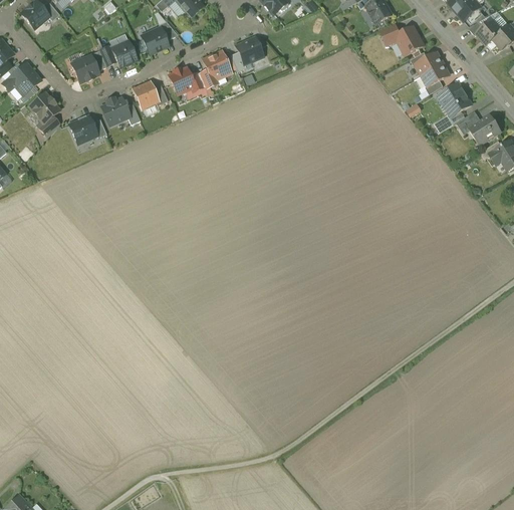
[(40,6),(35,0),(27,7),(27,9),(21,14),(33,28),(48,16),(48,15),(40,6)]
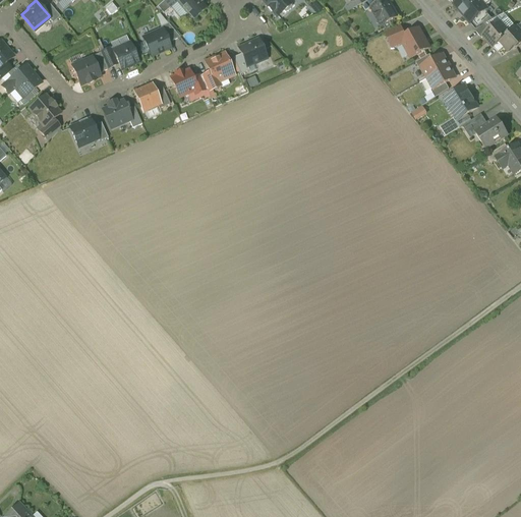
[(60,14),(48,0),(41,6),(49,15),(49,16),(53,20),(60,14)]
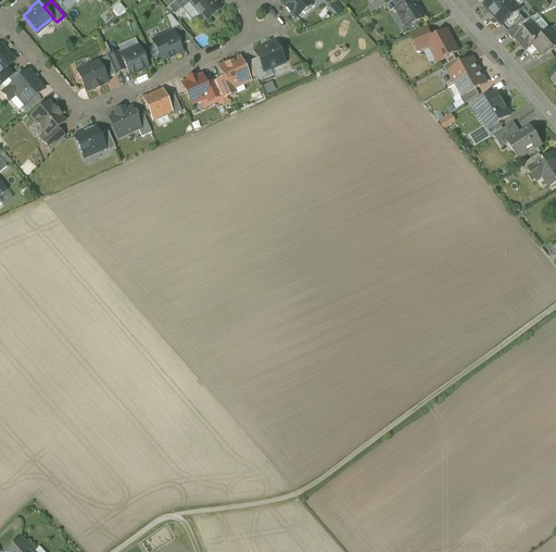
[(191,0),(194,5),(194,7),(200,13),(201,12),(206,19),(220,7),(215,0),(191,0)]
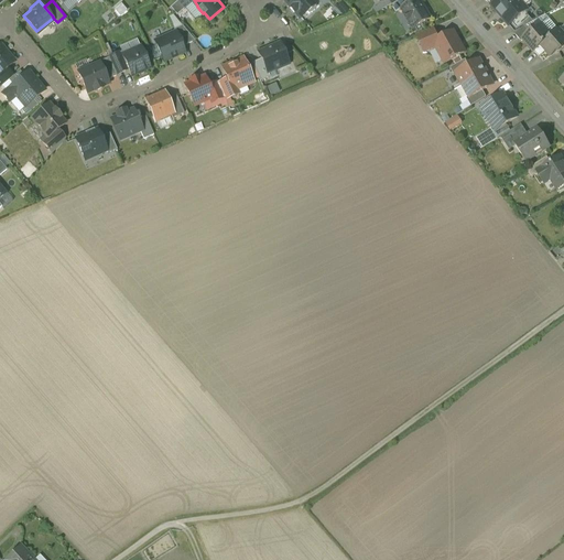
[(286,0),(290,6),(289,7),(293,11),(294,10),(300,15),(306,10),(308,11),(312,10),(314,8),(316,4),(314,3),(316,1),(315,0),(286,0)]
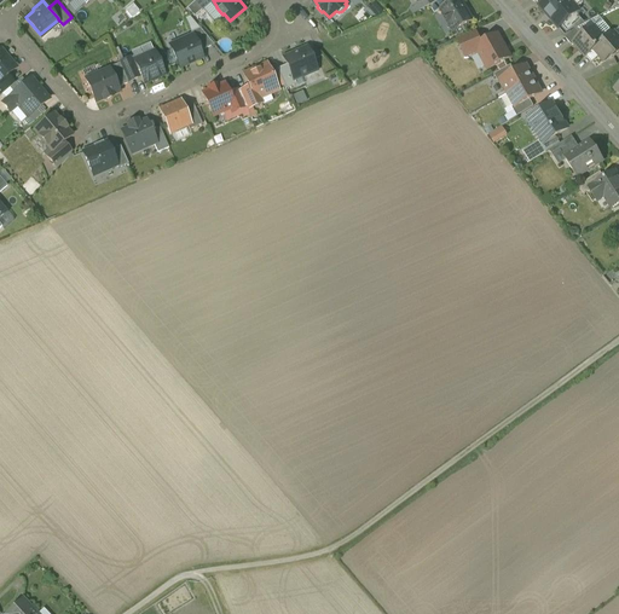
[(433,0),(429,3),(434,10),(440,6),(449,1),(447,0),(433,0)]
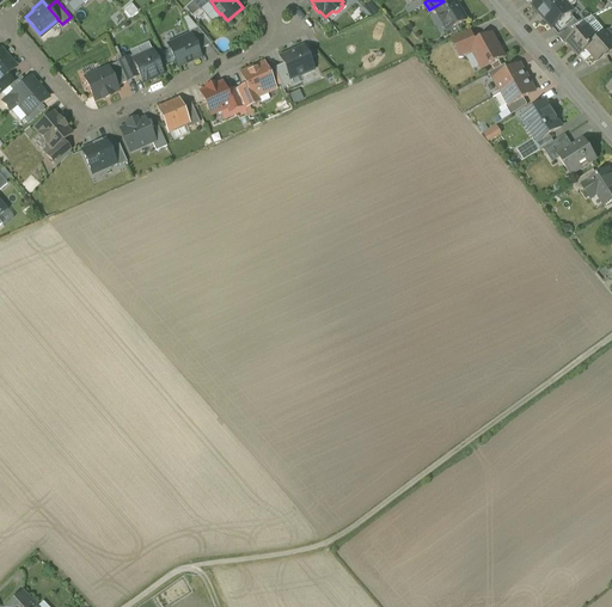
[(446,0),(444,1),(435,6),(448,29),(450,28),(457,23),(457,24),(467,18),(467,17),(466,17),(458,2),(459,2),(457,0),(446,0)]
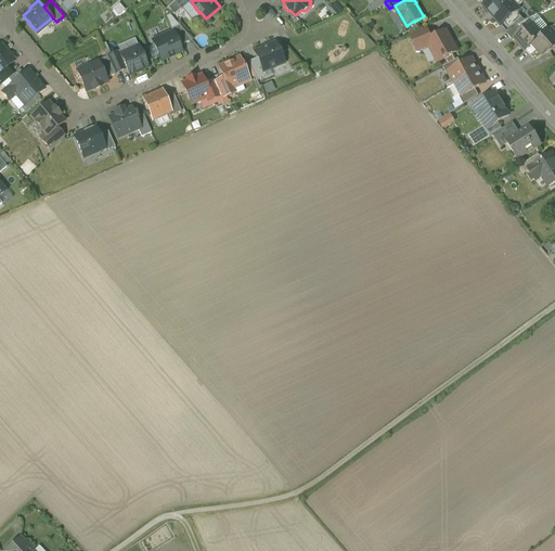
[(519,7),(513,0),(485,0),(483,1),(493,13),(501,23),(519,7)]
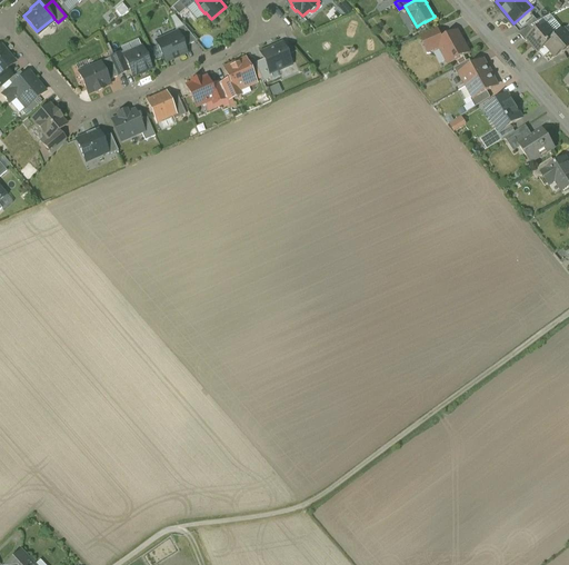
[(563,27),(555,17),(547,22),(556,32),(563,27)]
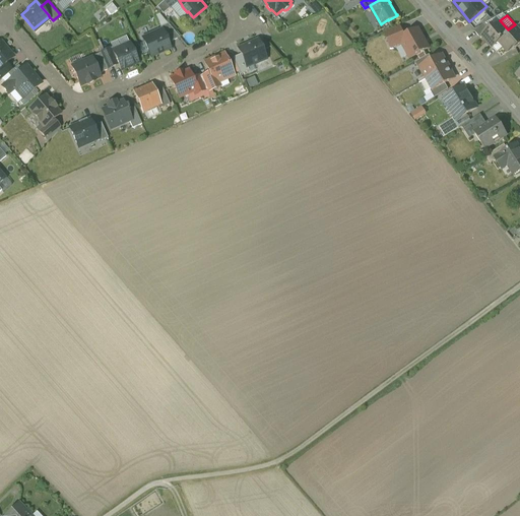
[(500,20),(493,25),(492,23),(488,26),(481,31),(481,33),(493,45),(502,37),(509,30),(508,29),(500,20)]
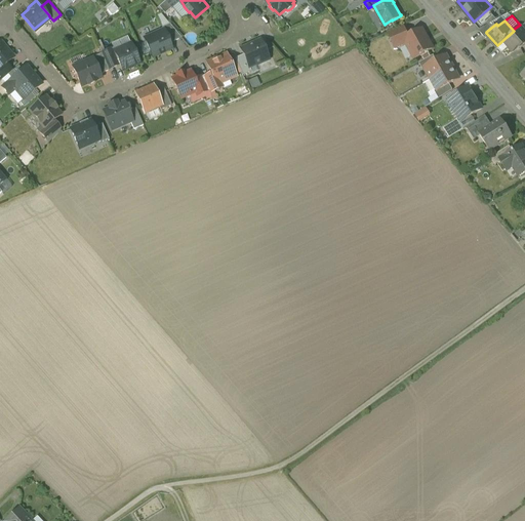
[(182,36),(169,23),(169,22),(161,25),(162,27),(163,27),(169,41),(182,36)]
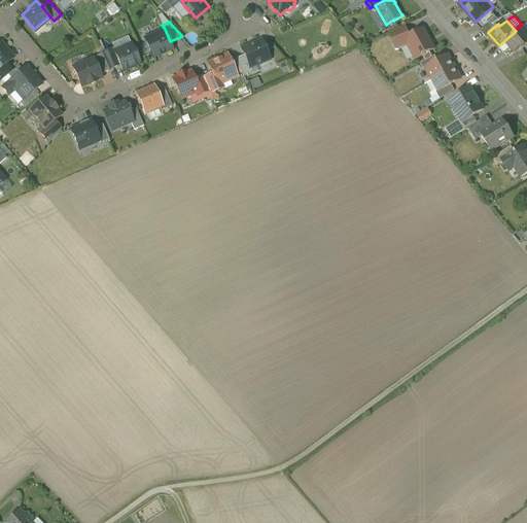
[(490,22),(481,29),(486,35),(488,33),(488,32),(494,27),(490,22)]
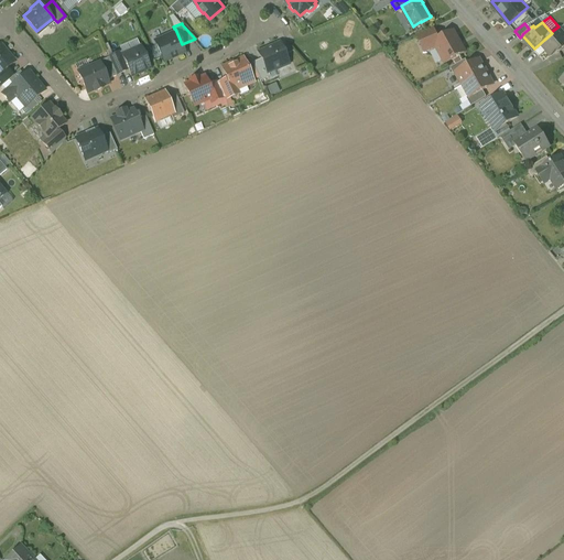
[(433,24),(416,32),(423,49),(433,44),(429,38),(437,33),(433,24)]
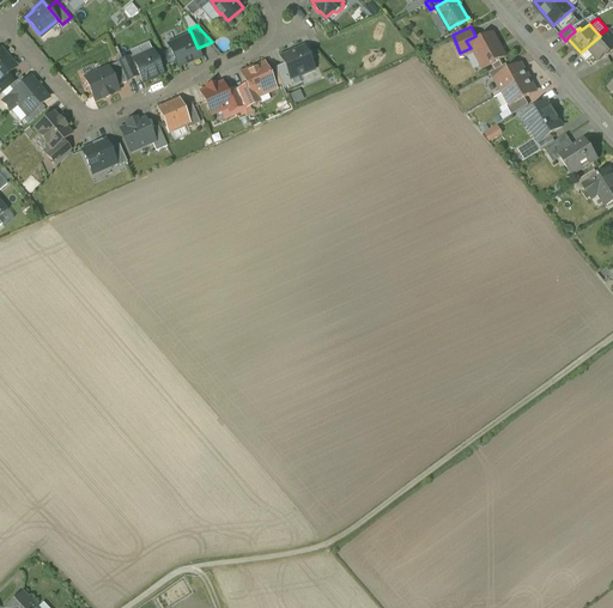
[(612,48),(612,35),(607,29),(599,35),(600,36),(592,43),(598,49),(594,52),(599,58),(606,52),(608,53),(612,48)]
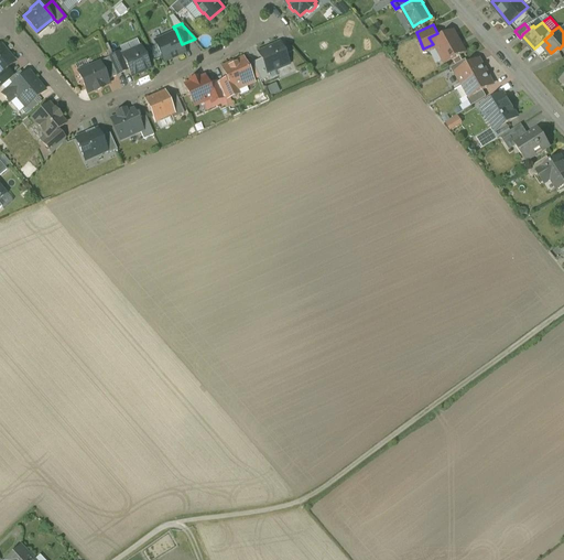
[(453,28),(433,39),(445,60),(464,49),(453,28)]
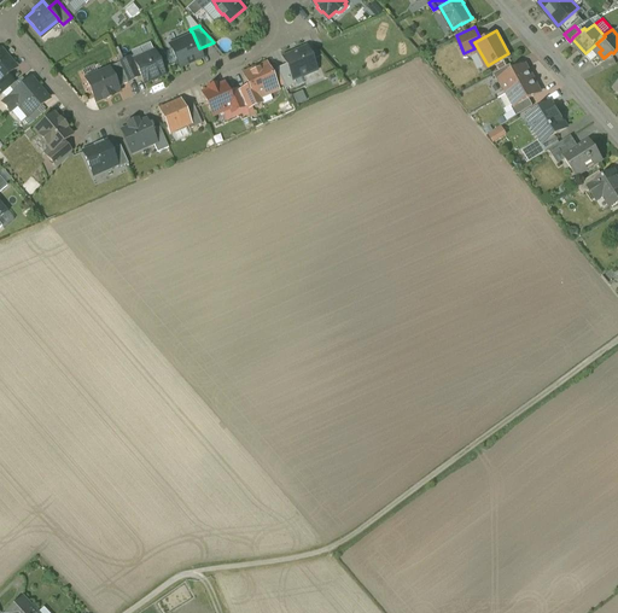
[(191,31),(180,38),(180,39),(169,44),(179,64),(202,54),(199,48),(192,31),(191,31)]
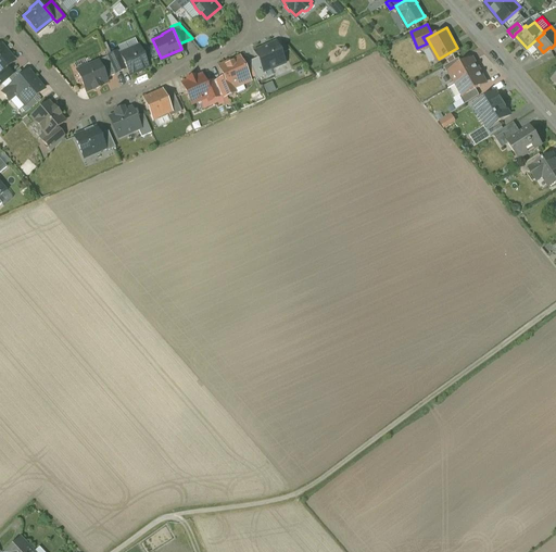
[(536,39),(527,48),(531,53),(539,47),(542,45),(536,39)]
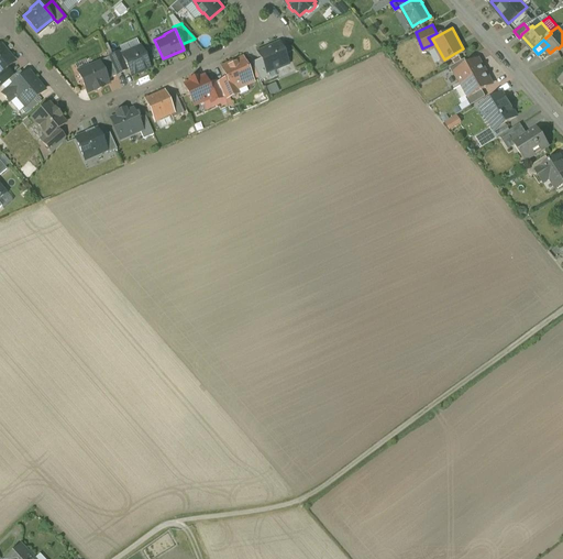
[(278,41),(257,51),(260,56),(266,70),(267,69),(274,66),(275,67),(287,62),(287,61),(278,41)]
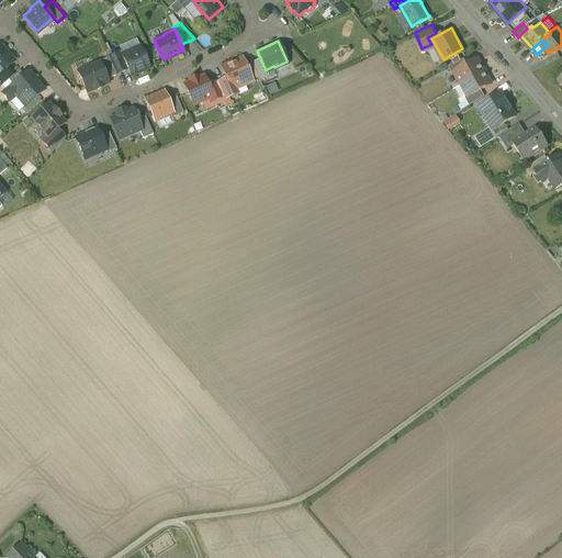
[(1,43),(0,43),(0,70),(6,66),(14,59),(1,43)]
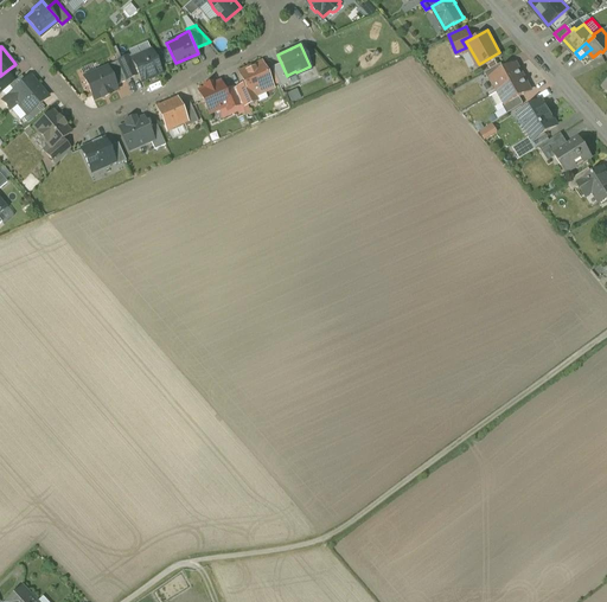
[(151,47),(132,56),(131,52),(126,55),(134,74),(138,71),(141,78),(148,75),(149,77),(155,74),(155,72),(160,70),(151,47)]
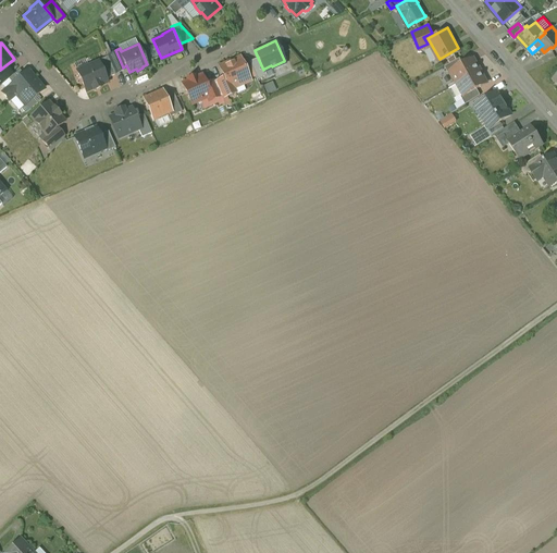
[(115,50),(107,54),(114,71),(123,68),(115,50)]
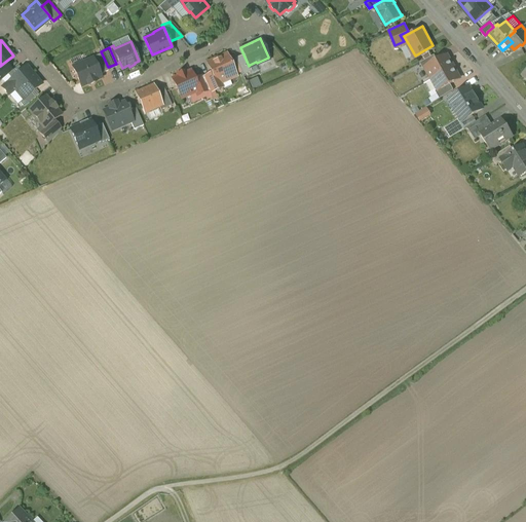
[(101,50),(91,56),(91,57),(92,56),(99,72),(109,68),(108,67),(101,51),(101,50)]
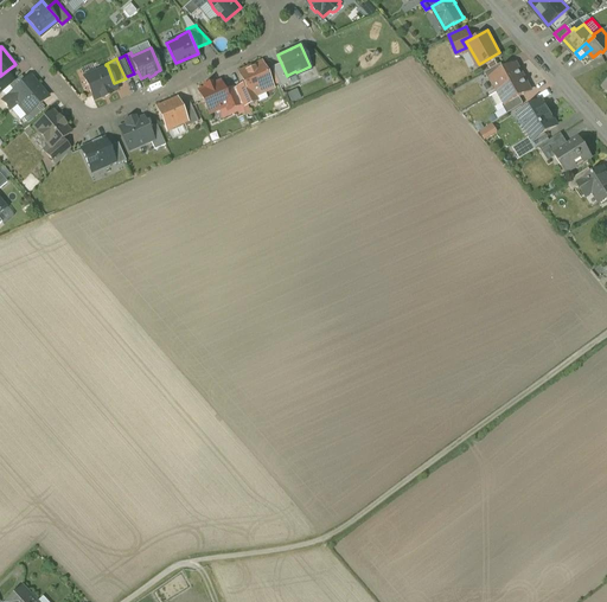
[(240,72),(262,62),(261,59),(238,69),(240,72)]
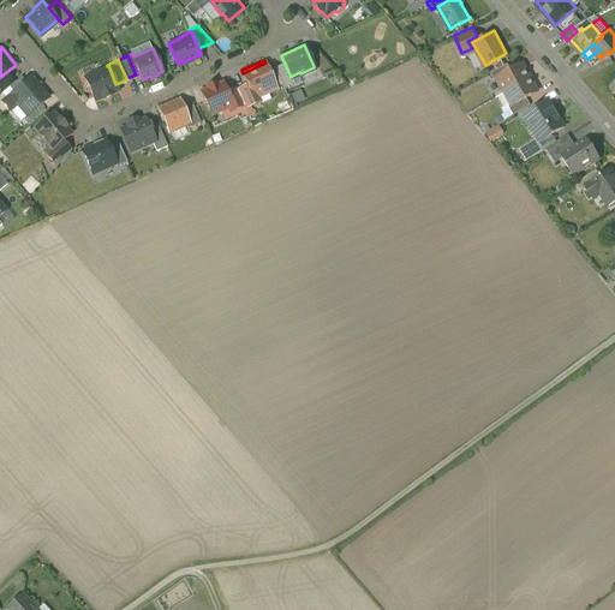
[(284,61),(275,66),(284,85),(293,81),(292,76),(291,77),(284,61)]
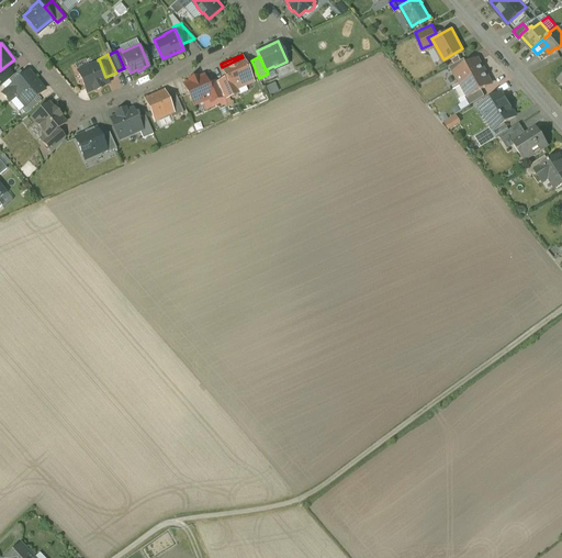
[(463,56),(448,64),(452,70),(454,69),(467,62),(463,56)]
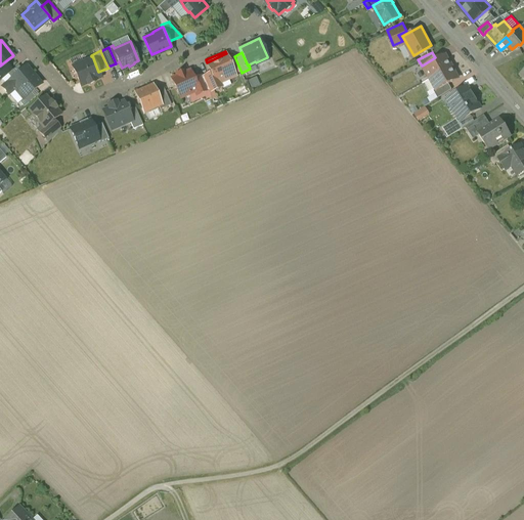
[(435,57),(424,65),(430,76),(451,65),(445,52),(435,57)]
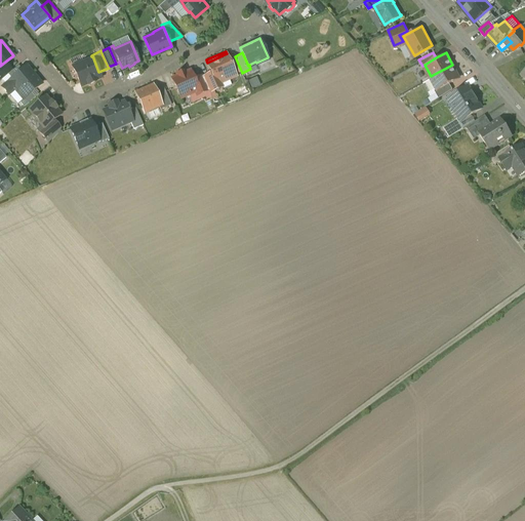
[(227,53),(207,63),(210,71),(214,79),(215,79),(234,71),(227,53)]
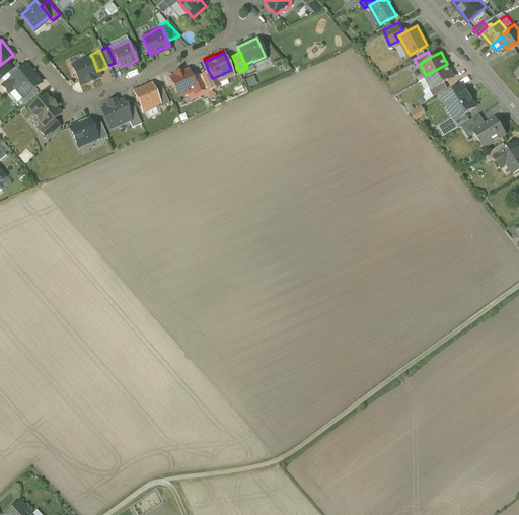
[(90,56),(71,64),(80,83),(86,80),(87,82),(93,79),(93,77),(99,75),(97,71),(91,55),(90,56)]
